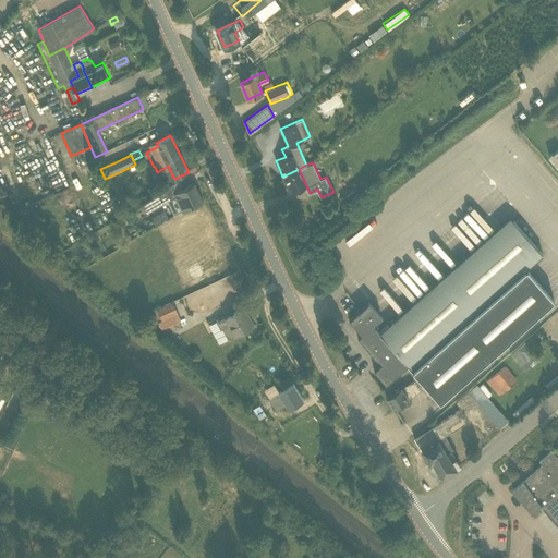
[(306,185),(299,169),(282,177),(290,193),(306,185)]
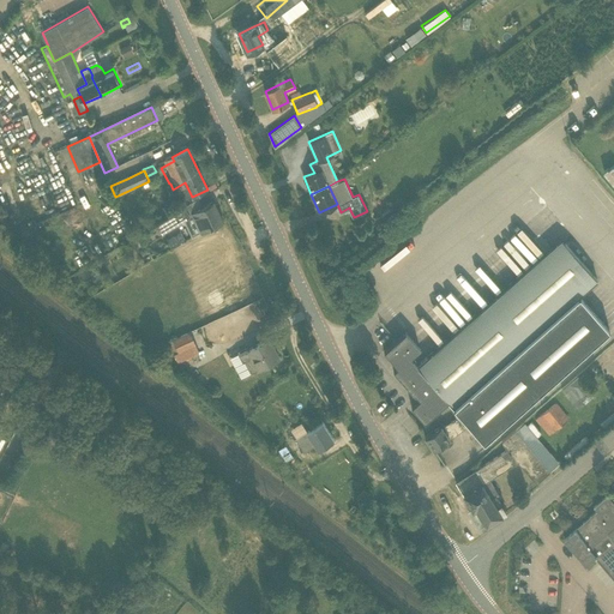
[(190,212),(200,234),(217,226),(224,222),(214,200),(190,212)]
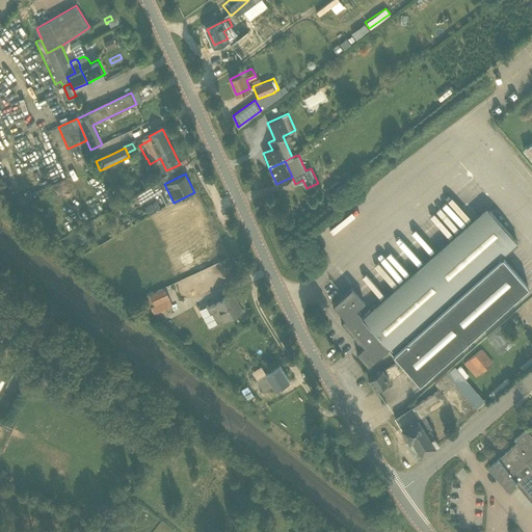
[(164,187),(159,179),(135,193),(140,202),(164,187)]
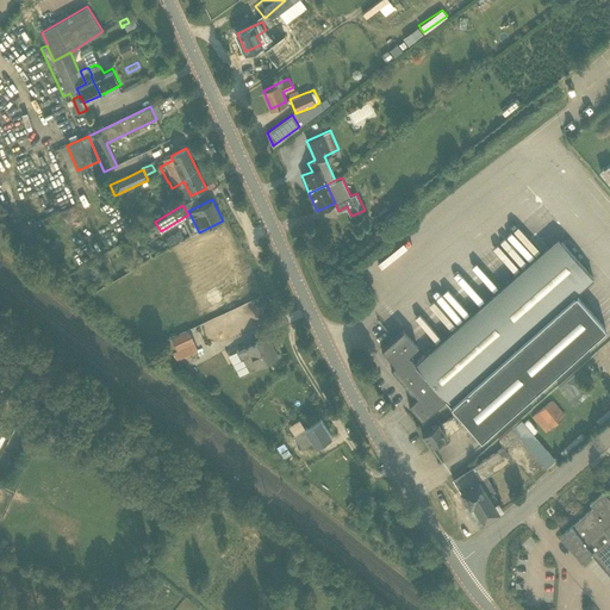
[(180,231),(166,238),(170,247),(185,238),(180,231)]
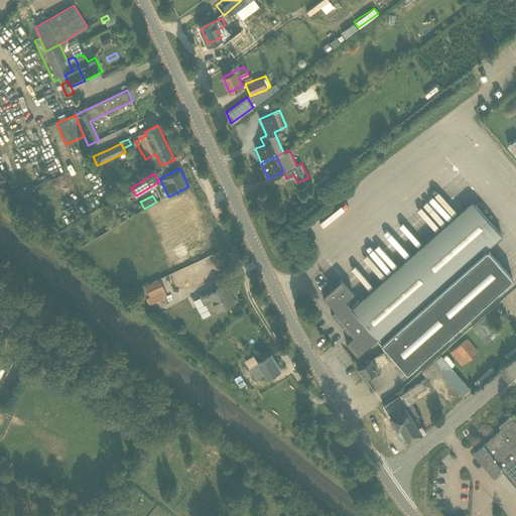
[(341,279),(339,281),(332,287),(323,295),(333,306),(335,308),(331,311),(349,332),(347,333),(351,337),(346,342),(357,354),(376,337),(381,343),(440,288),(467,317),(512,277),(487,248),(501,236),(472,202),(351,308),(344,300),(353,293),(341,279)]
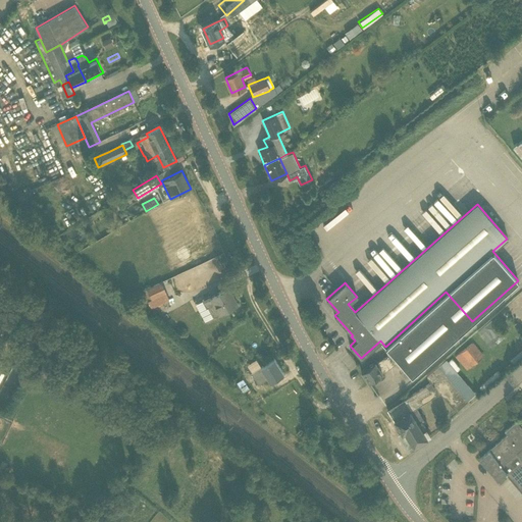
[(368,259),(366,261),(384,279),(386,277),(368,259)]
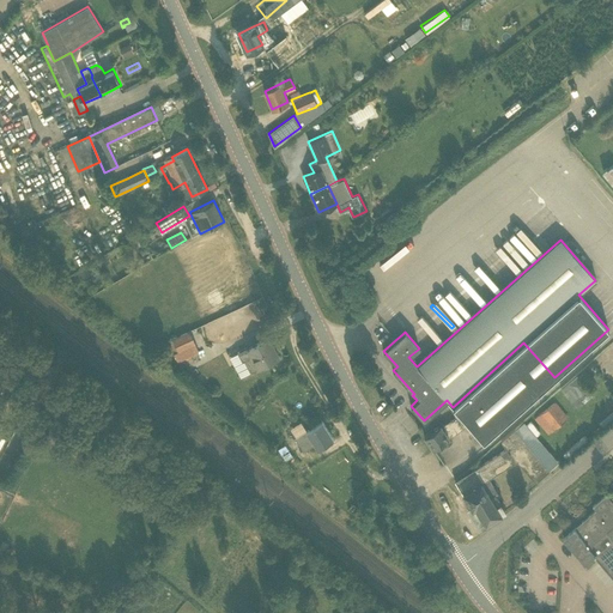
[(189,332),(173,339),(168,341),(173,353),(175,353),(178,362),(199,353),(189,332)]
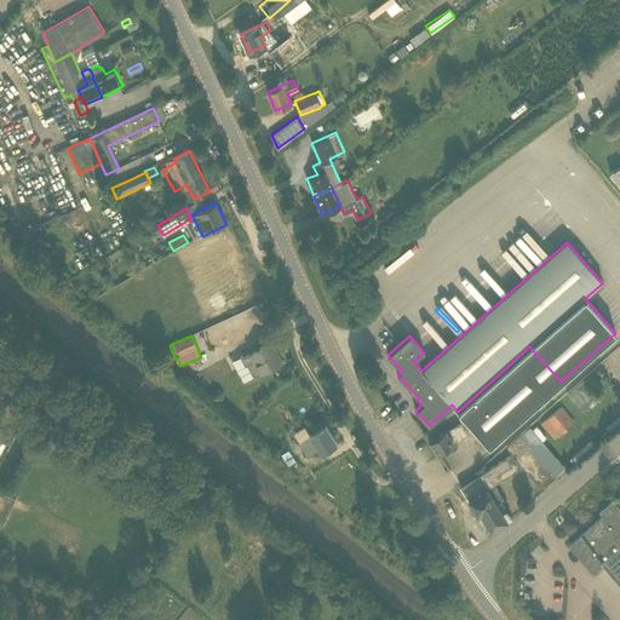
[(244,382),(282,361),(271,342),(252,352),(250,350),(250,351),(233,361),(244,382)]
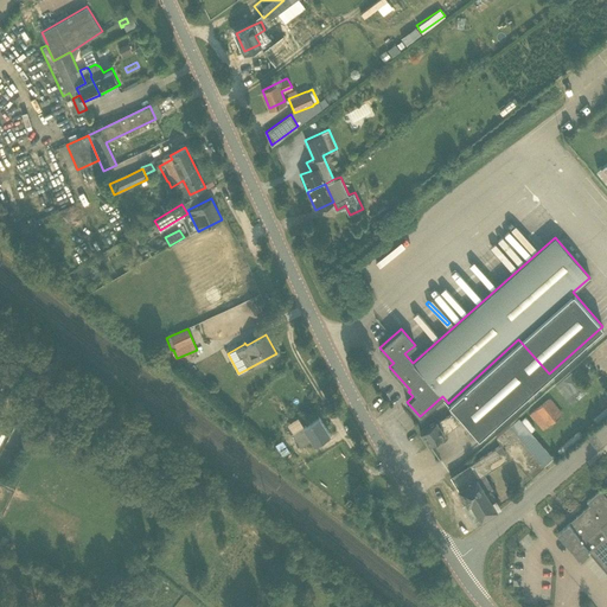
[(518,339),(448,403),(478,436),(549,374),(518,339)]
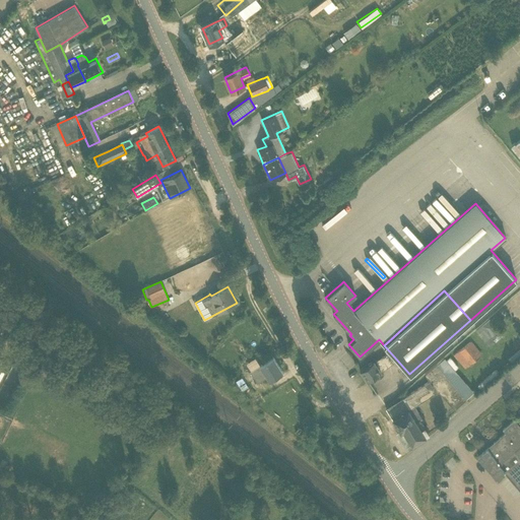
[(476,331),(490,346),(503,335),(490,320),(476,331)]
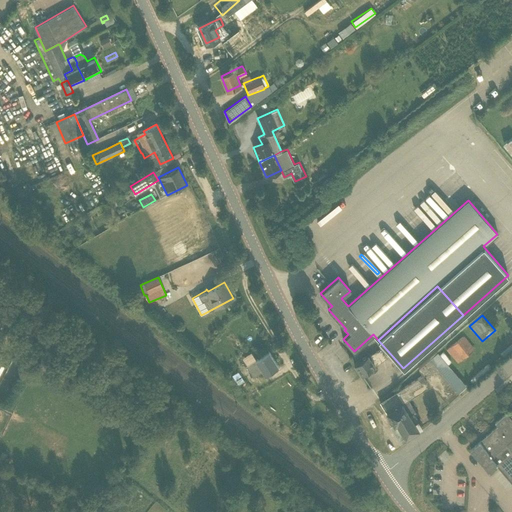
[(31,325),(28,331),(39,338),(42,332),(31,325)]
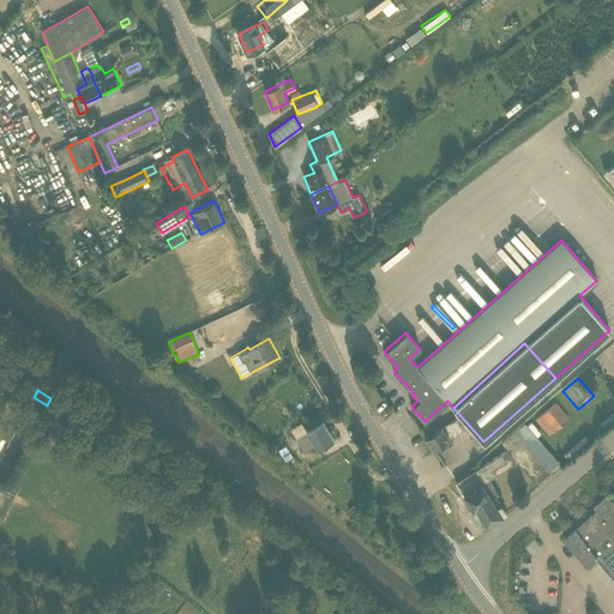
[(557,403),(536,420),(549,435),(569,419),(557,403)]
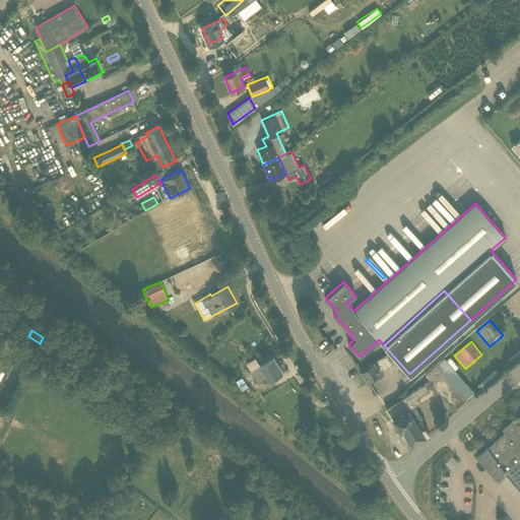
[(381,371),(393,363),(387,353),(375,362),(373,361),(360,370),(367,380),(376,375),(378,378),(383,375),(381,371)]
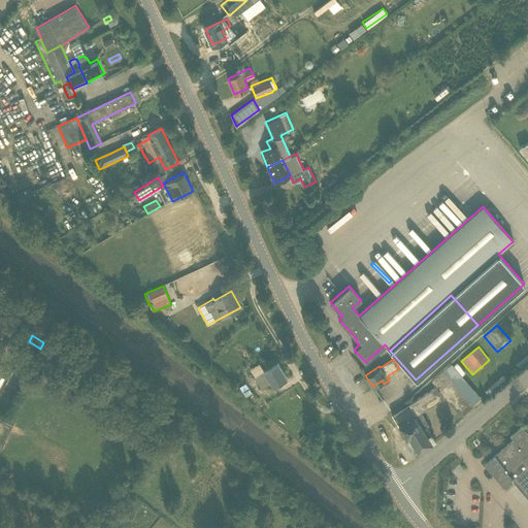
[(273,386),(287,377),(277,362),(264,370),(266,374),(258,380),(262,387),(270,381),(273,386)]
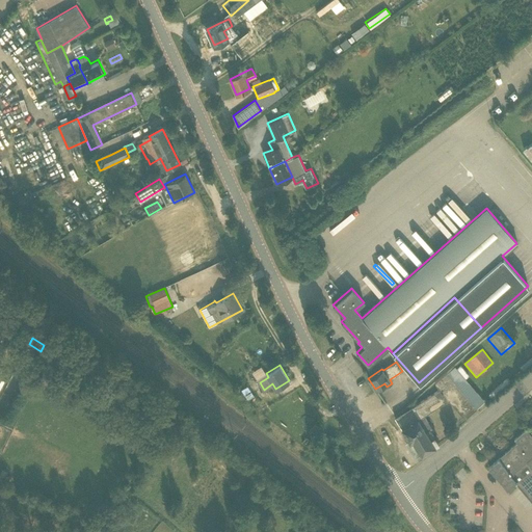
[(454,366),(434,382),(439,390),(394,418),(407,441),(430,427),(424,416),(449,400),(464,418),(477,407),(484,401),(454,366)]
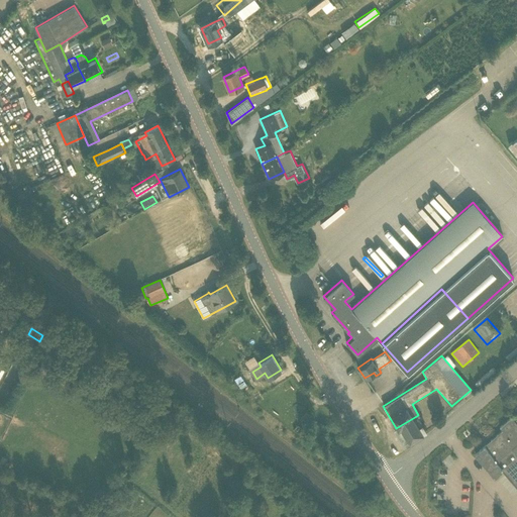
[(444,357),(451,366),(454,364),(447,355),(444,357)]
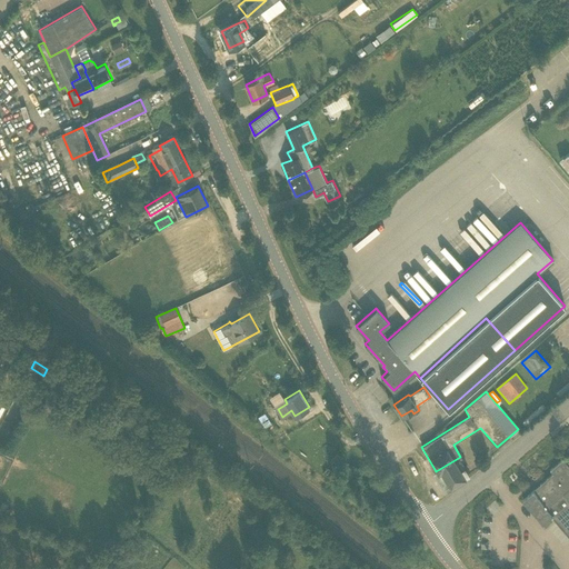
[(265,413),(258,418),(265,428),(271,423),(265,413)]
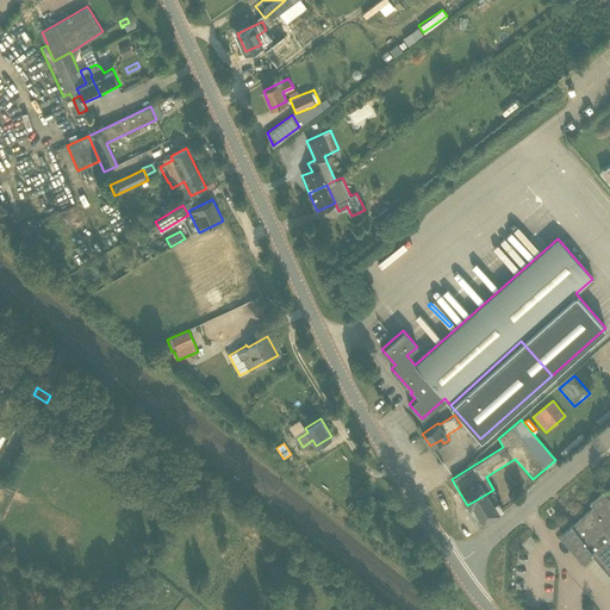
[(361,487),(354,496),(359,500),(366,492),(361,487)]
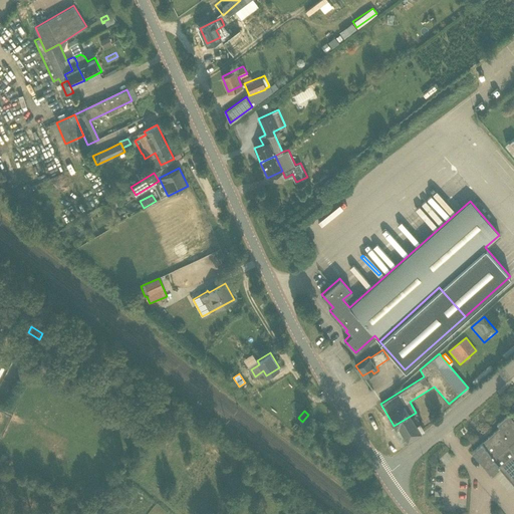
[(416,413),(394,426),(392,428),(401,443),(423,429),(416,416),(418,415),(416,413)]
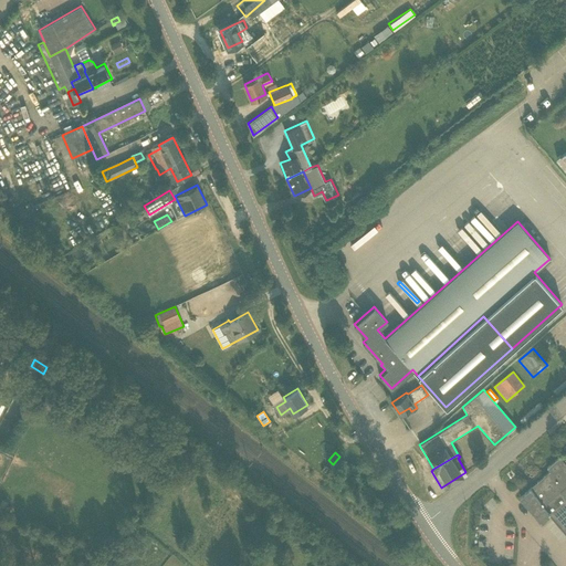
[(565,462),(561,457),(547,468),(551,471),(521,498),(542,521),(551,514),(565,531),(565,462)]
